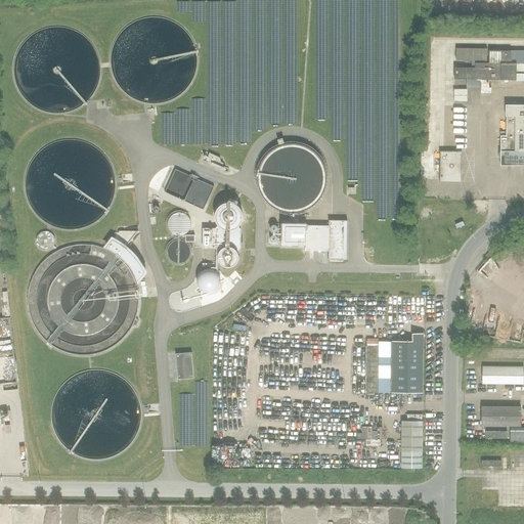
[(457,48),(456,60),(472,61),(472,69),(454,68),(454,79),(467,80),(467,87),(481,87),(481,93),(492,92),(492,87),(489,87),(489,80),(517,80),(517,74),(523,74),(523,50),(517,51),(501,51),(489,50),(489,49),(457,48)]
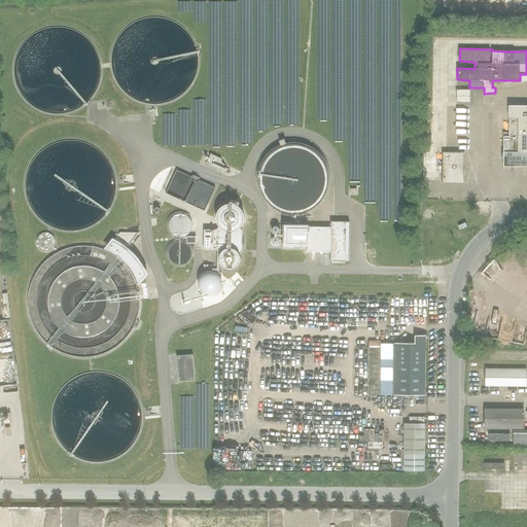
[(470,102),(470,90),(457,90),(457,102),(470,102)]
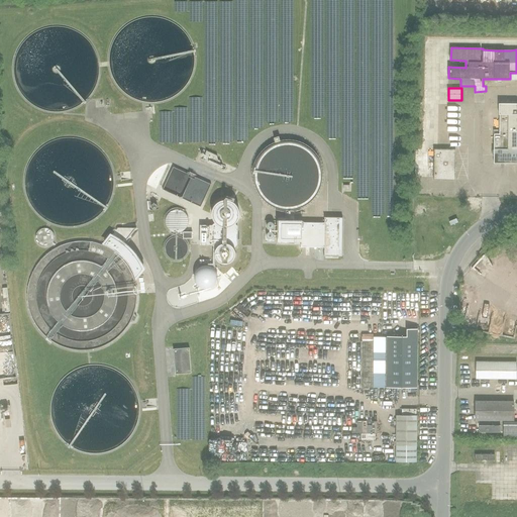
[(516,104),(500,104),(500,114),(500,134),(495,134),(495,164),(516,163),(516,104)]
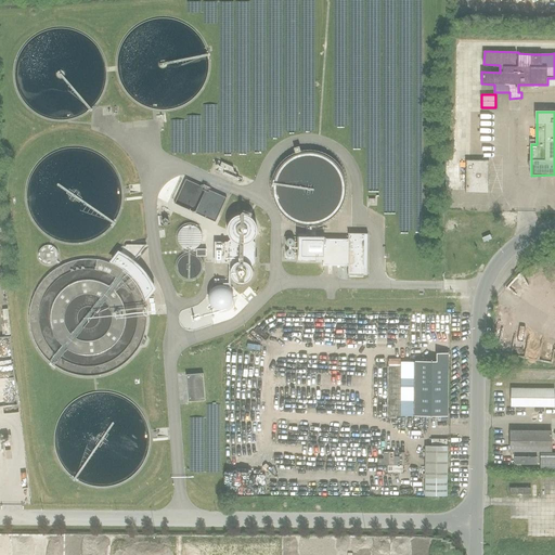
[(489,193),(489,160),(466,160),(466,193),(489,193)]
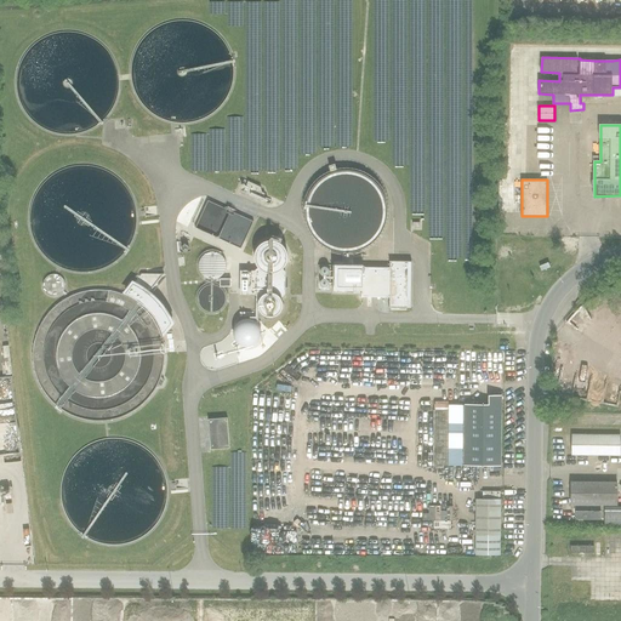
[(241,249),(254,222),(209,200),(195,228),(241,249)]
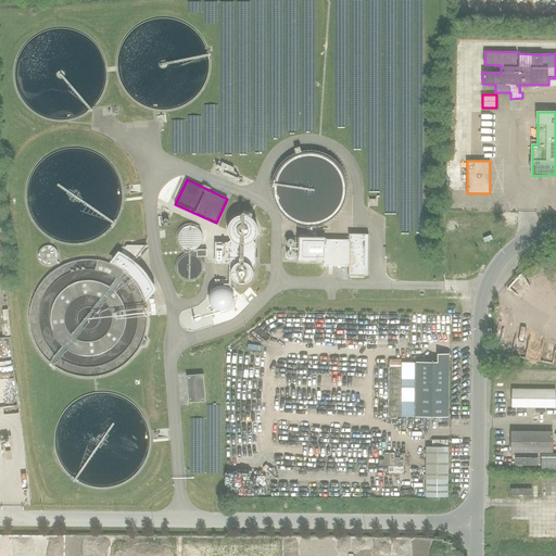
[(255,243),(253,241),(255,239),(256,237),(257,235),(257,232),(257,229),(257,227),(256,225),(255,223),(254,220),(252,219),(250,217),(248,217),(245,216),(242,216),(240,216),(238,217),(236,218),(234,219),(232,222),(230,224),(229,226),(229,228),(229,231),(229,234),(230,236),(231,238),(232,240),(229,243),(215,242),(215,263),(228,264),(234,267),(232,269),(232,272),(232,273),(232,275),(234,277),(234,279),(236,280),(237,282),(239,282),(241,283),(243,283),(245,283),(248,282),(249,281),(251,280),(252,278),(253,277),(253,275),(253,273),(253,270),(252,268),(251,266),(255,264),(255,243)]
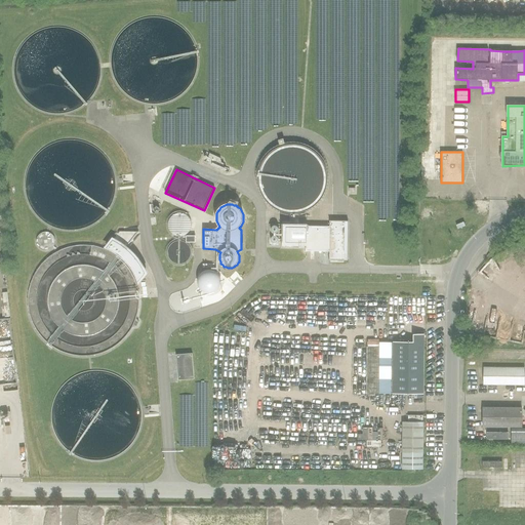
[(317,251),(320,251),(321,251),(330,251),(330,259),(346,260),(346,221),(330,221),(330,227),(308,226),(308,224),(282,224),(282,226),(270,226),(269,246),(282,246),(282,247),(307,248),(307,251),(308,251),(317,251)]
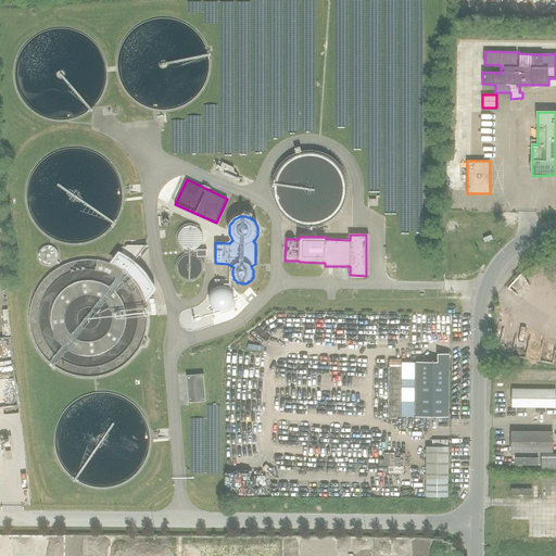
[(232,301),(225,287),(212,293),(219,307),(232,301)]
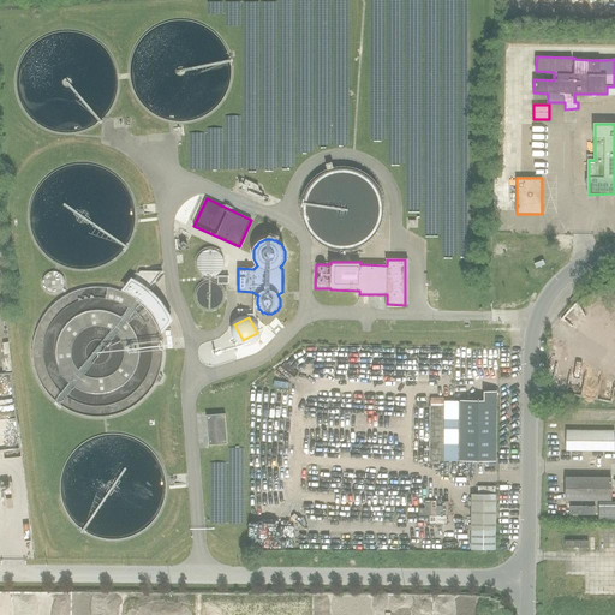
[(496,461),(496,401),(496,392),(485,392),(483,394),(483,401),(459,401),(443,401),(443,406),(430,406),(430,460),(445,461),(496,461)]
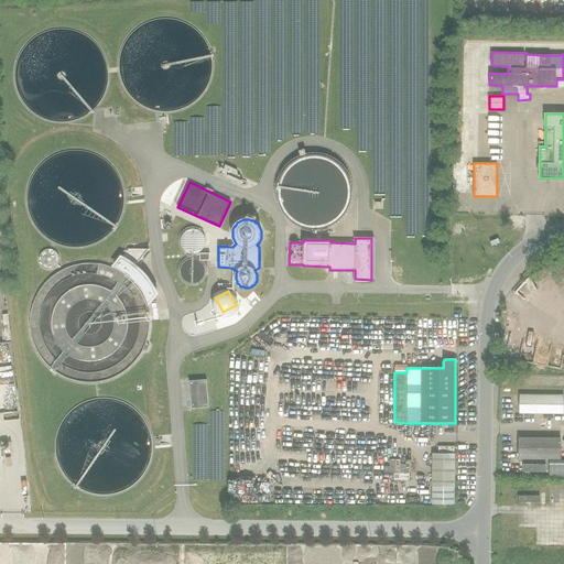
[(192,409),(209,407),(207,380),(190,381),(192,409)]
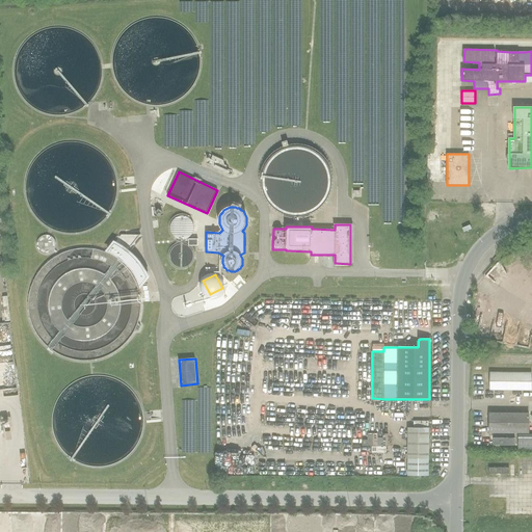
[(531,373),(489,373),(489,390),(531,390),(531,373)]
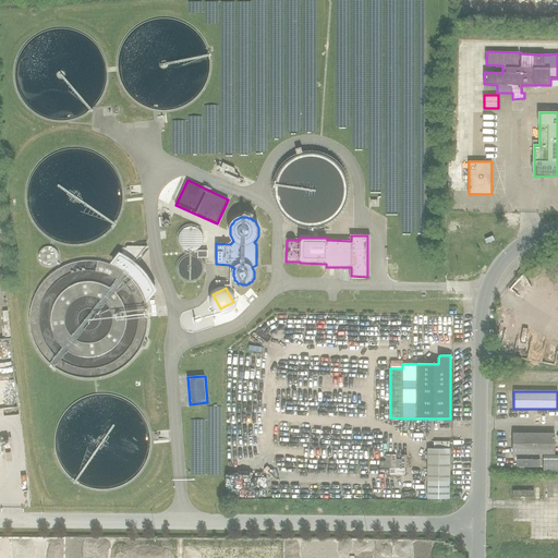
[(555,433),(513,433),(513,453),(555,453),(555,433)]
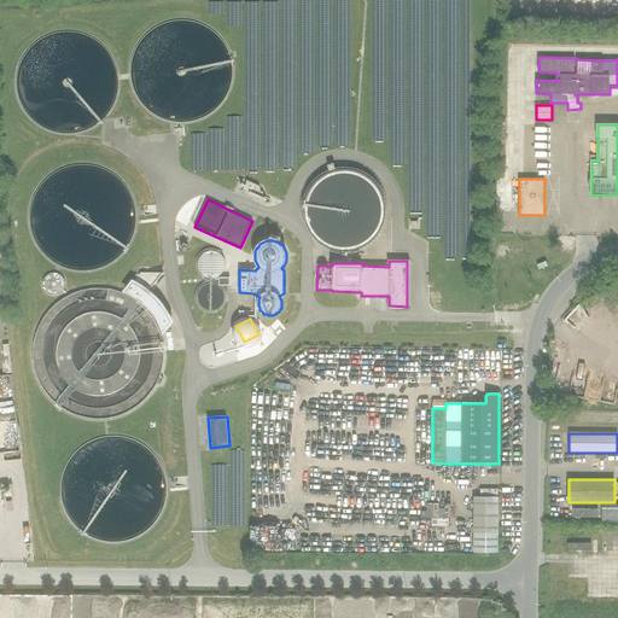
[(497,553),(499,497),(473,496),(473,553),(497,553)]
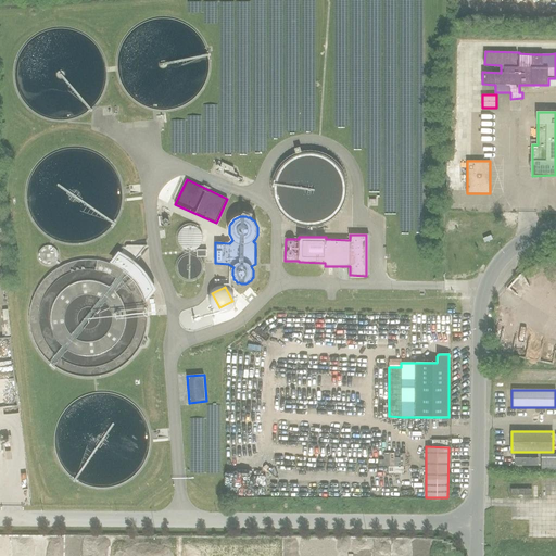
[(542,470),(555,469),(555,453),(542,454),(542,470)]
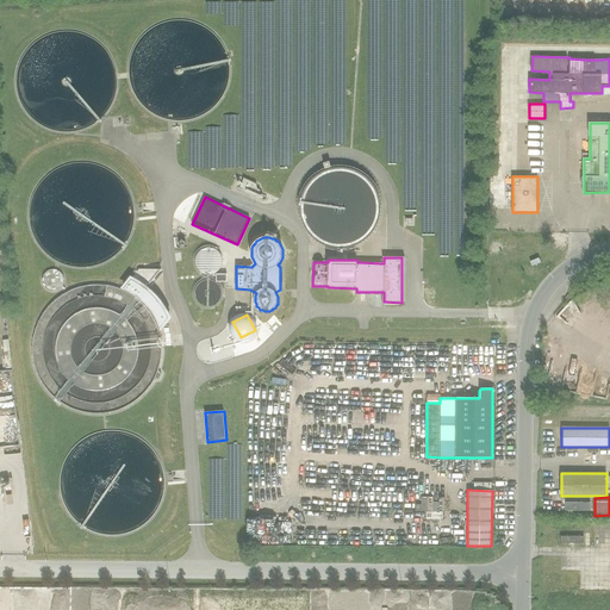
[(591,503),(566,503),(566,511),(567,511),(567,516),(572,516),(572,511),(591,511),(591,503)]
